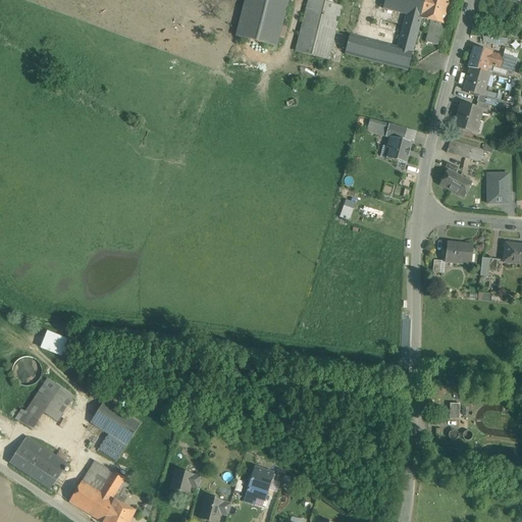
[(288,0),(246,0),(237,37),(276,47),(288,0)]
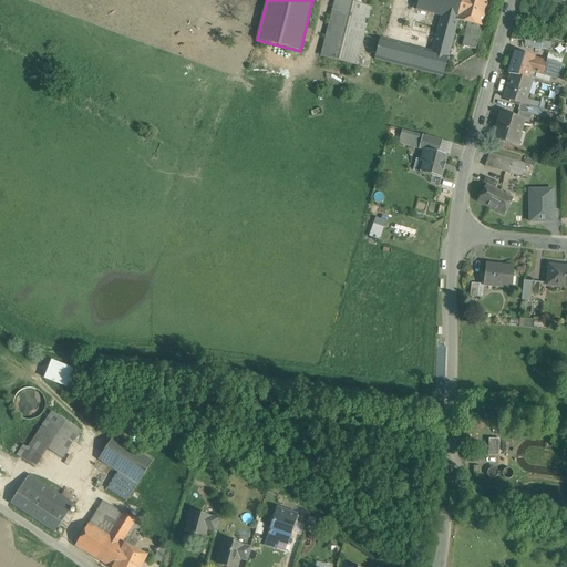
[(371,8),(337,0),(334,0),(321,57),(357,65),(371,8)]
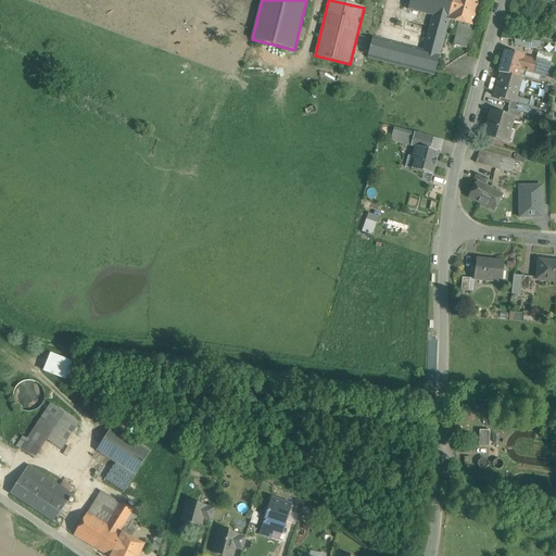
[(411,0),(408,10),(432,16),(447,21),(452,0),(411,0)]
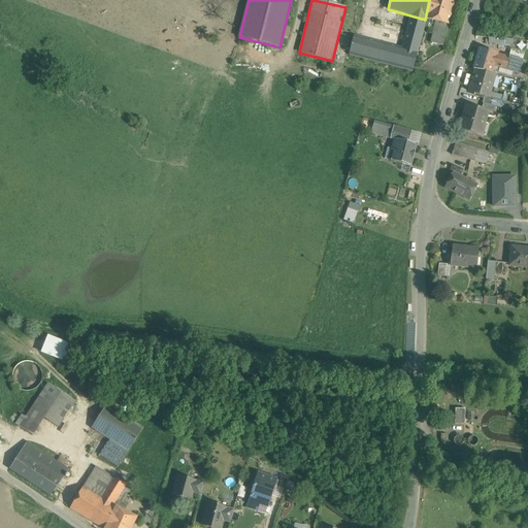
[(455,0),(429,0),(425,20),(426,20),(437,23),(449,26),(455,0)]
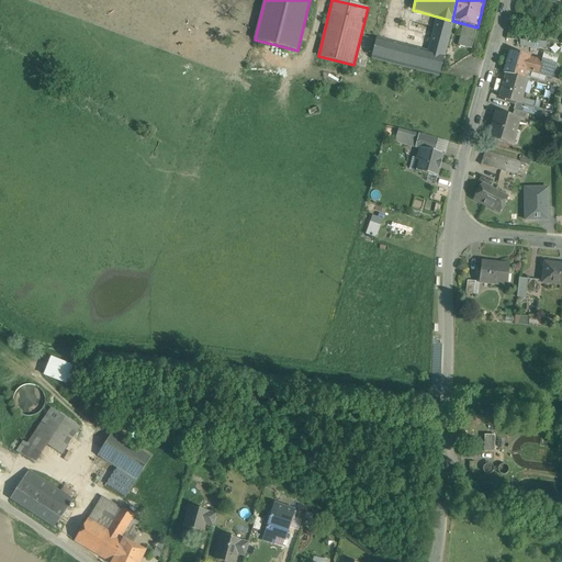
[(437,17),(428,52),(420,51),(416,70),(439,77),(445,56),(444,56),(453,21),(452,21),(437,17)]
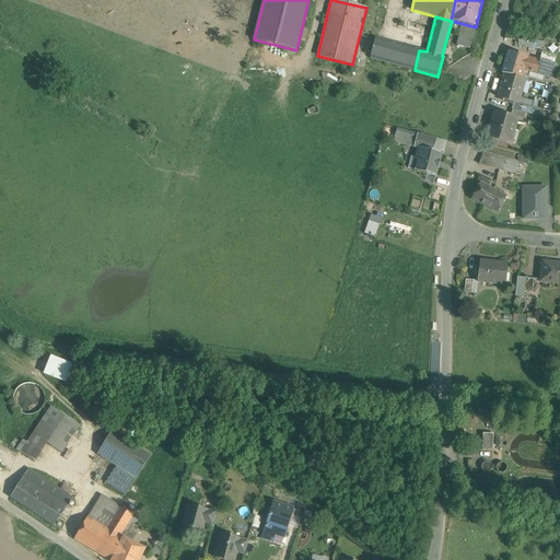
[(476,27),(464,24),(457,46),(469,49),(476,27)]
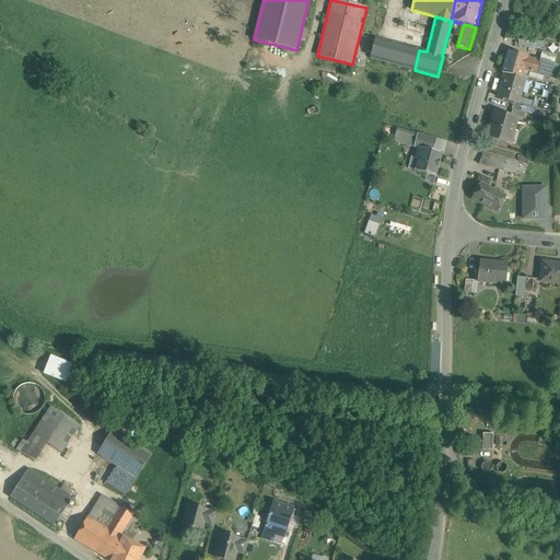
[(404,46),(375,38),(370,59),(398,66),(404,46)]
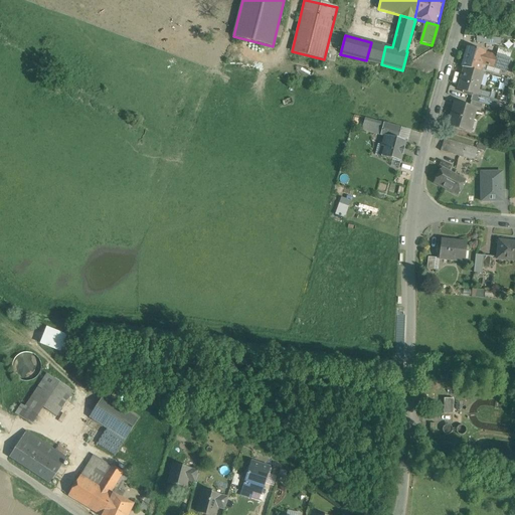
[(385,46),(371,42),(366,60),(381,64),(385,46)]
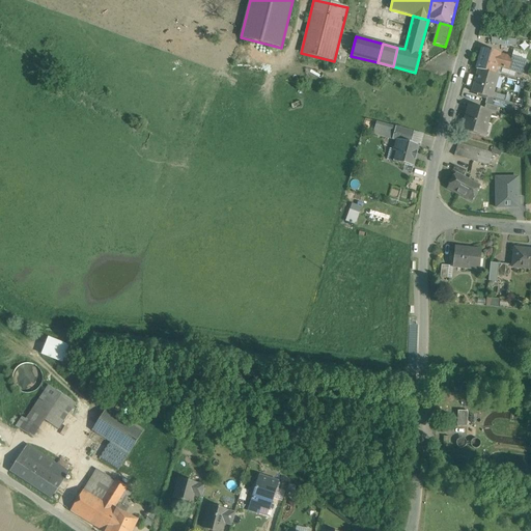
[(499,55),(482,50),(476,70),(479,71),(494,75),(496,66),(500,67),(503,56),(499,55)]
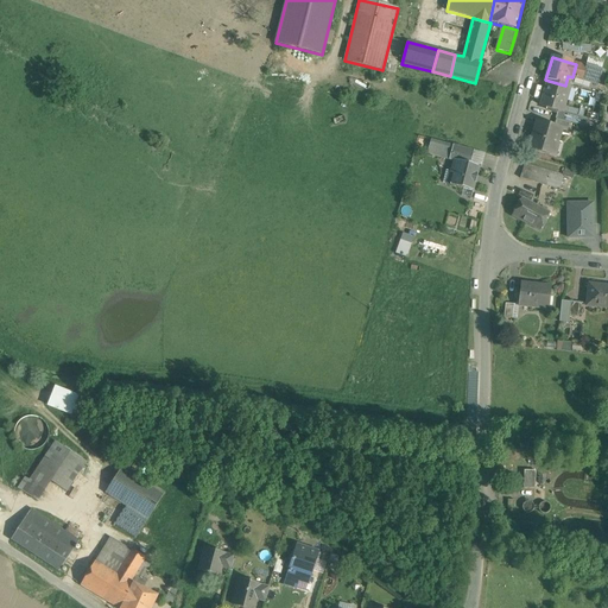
[(591,80),(582,77),(586,67),(576,64),(572,77),(575,77),(584,81),(582,86),(589,87),(591,80)]
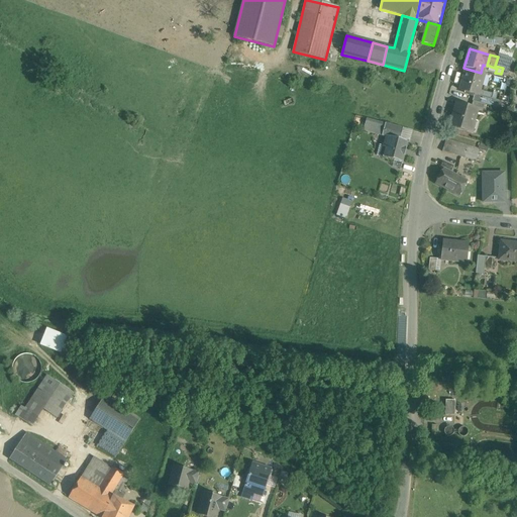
[(516,61),(498,56),(498,57),(495,66),(503,68),(514,71),(516,61)]
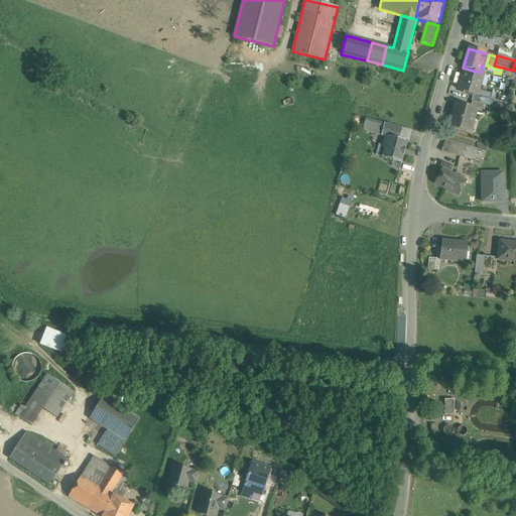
[(480,73),(466,69),(460,91),(474,95),(477,96),(477,95),(483,74),(480,73)]
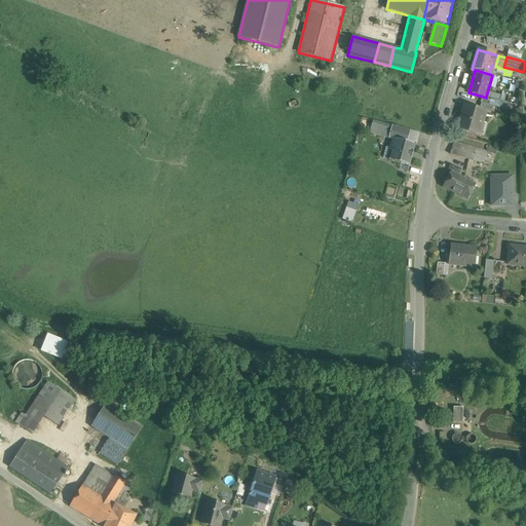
[(510,104),(486,97),(486,98),(483,97),(481,104),(493,107),(508,111),(510,104)]
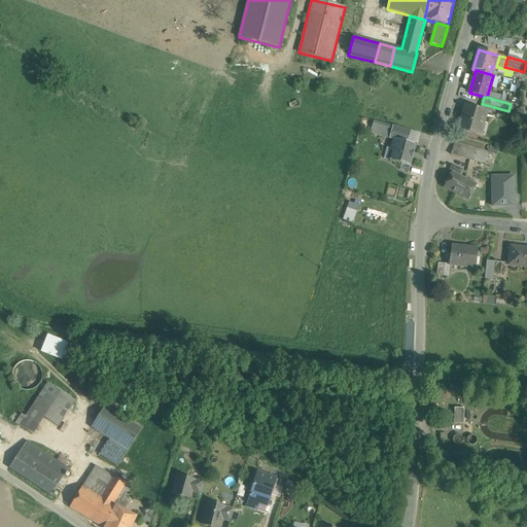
[(494,107),(482,104),(480,109),(487,111),(487,112),(492,113),(494,107)]
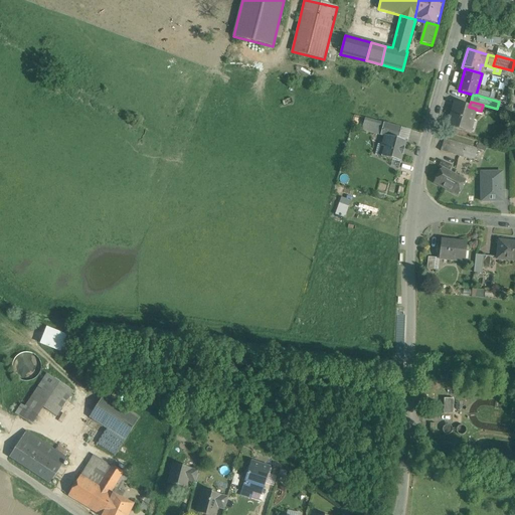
[(469,107),(455,103),(448,127),(469,133),(476,110),(476,109),(469,107)]
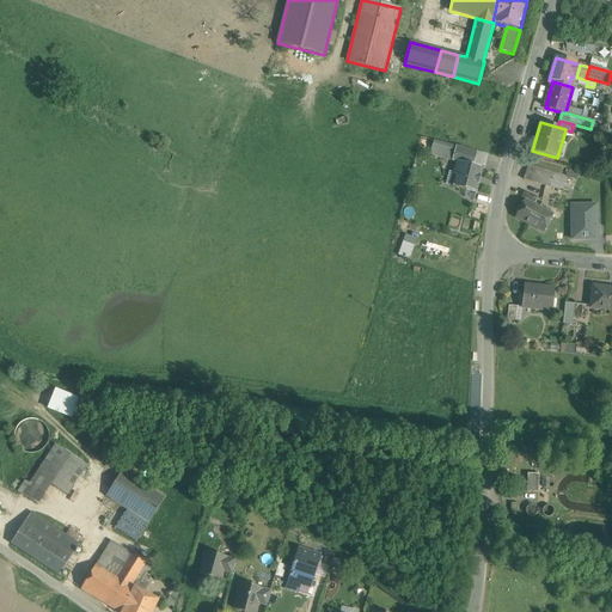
[(477,152),(456,146),(456,147),(453,160),(452,160),(452,161),(453,161),(456,163),(456,161),(457,161),(473,166),(477,153),(477,152)]
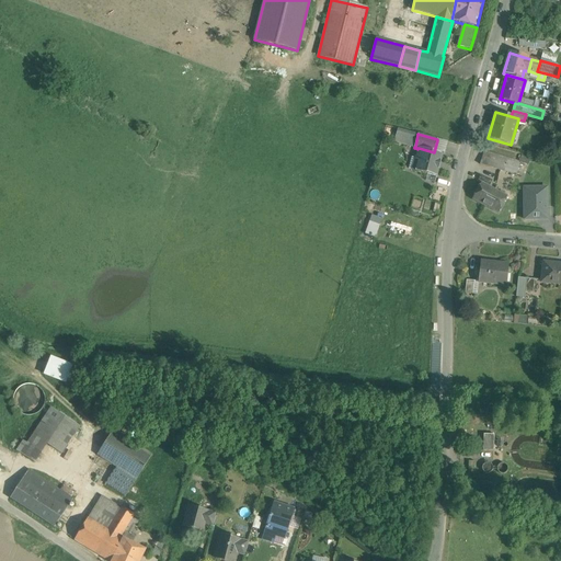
[(434,152),(419,148),(418,148),(418,149),(415,160),(419,160),(415,170),(415,171),(416,172),(416,171),(436,176),(437,178),(437,176),(443,156),(443,155),(442,155),(434,152)]
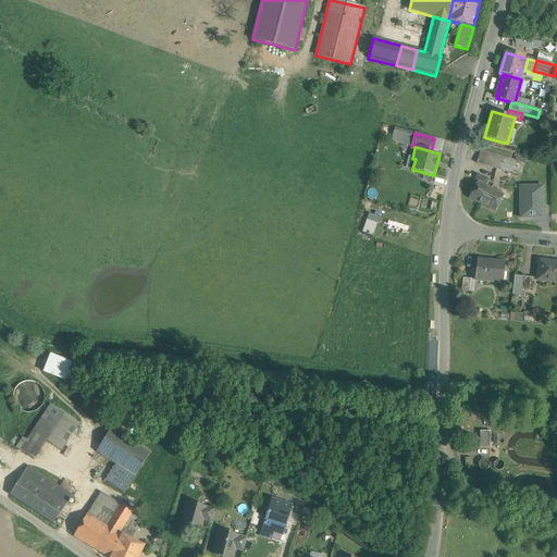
[(505,159),(480,151),(477,163),(502,171),(505,159)]
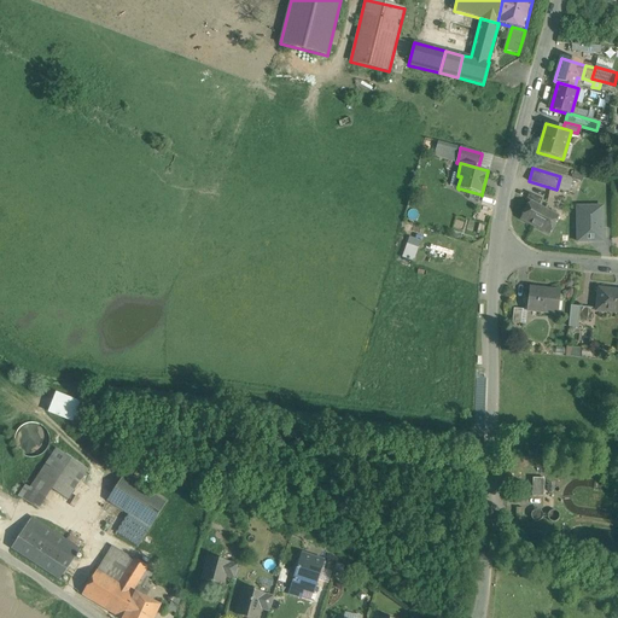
[(584,174),(575,172),(573,180),(582,182),(584,174)]
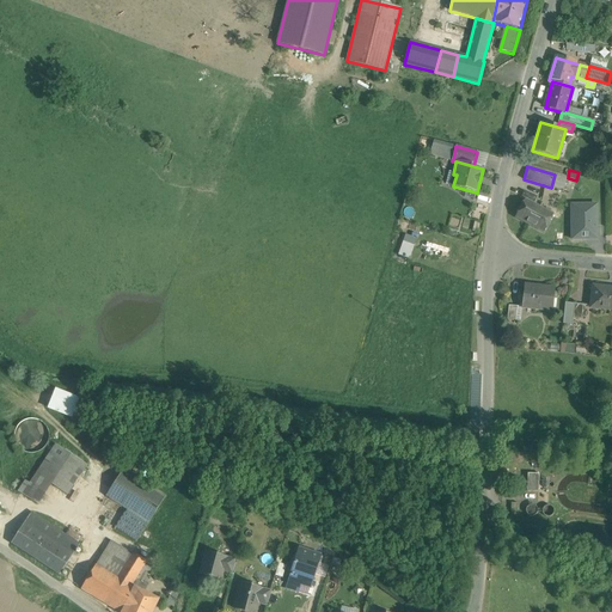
[(568,178),(555,175),(551,188),(563,191),(568,178)]
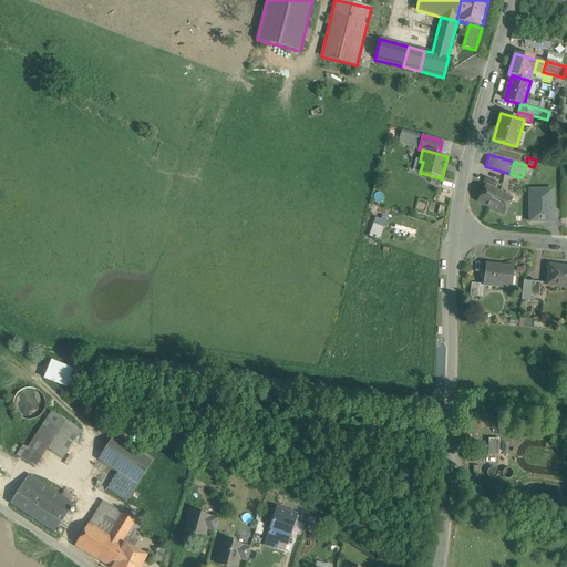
[(513,198),(486,185),(477,202),(504,216),(513,198)]
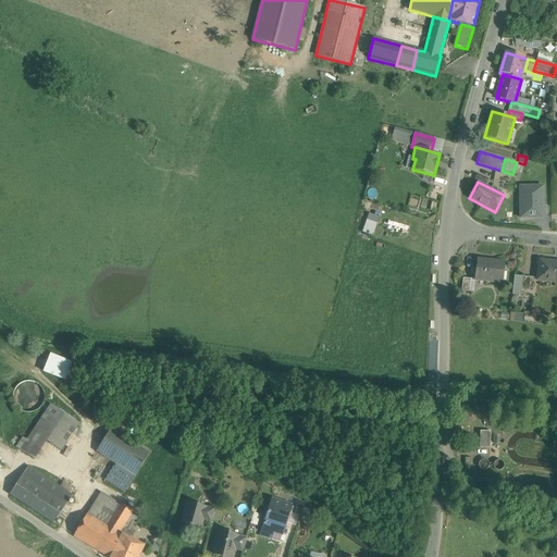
[(544,185),(519,186),(520,220),(545,219),(544,185)]
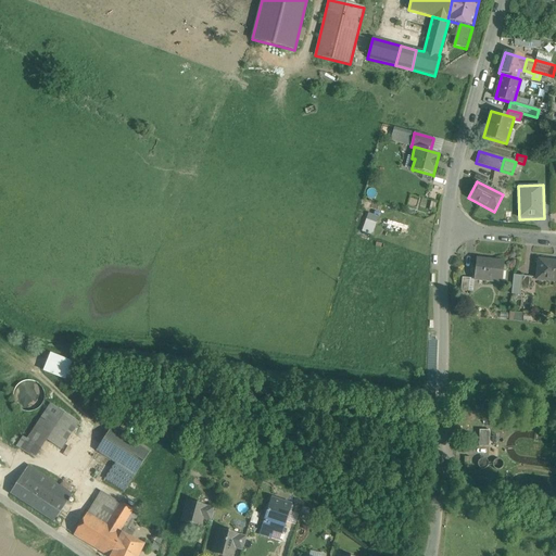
[(374,235),(378,215),(367,213),(363,231),(374,235)]
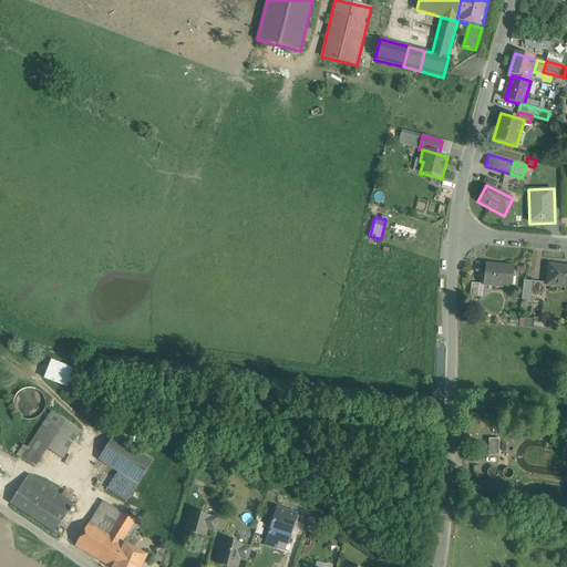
[(514,268),(486,265),(484,286),(512,288),(514,268)]
